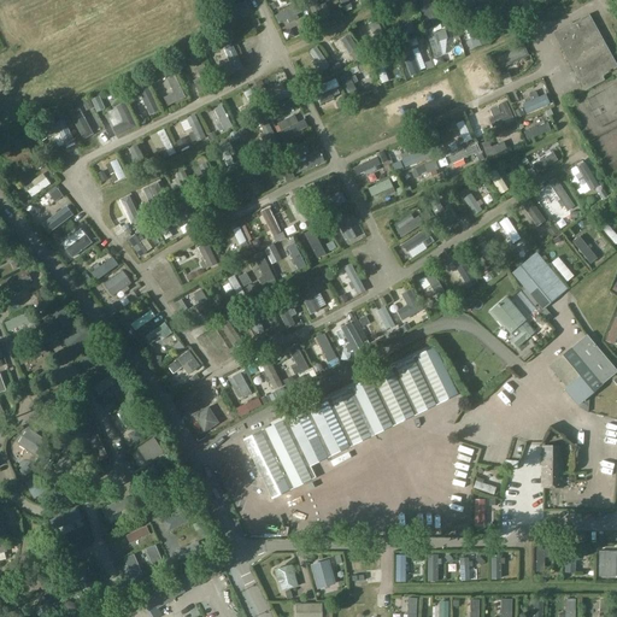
[(347,0),(339,0),(346,12),(352,10),(347,0)]
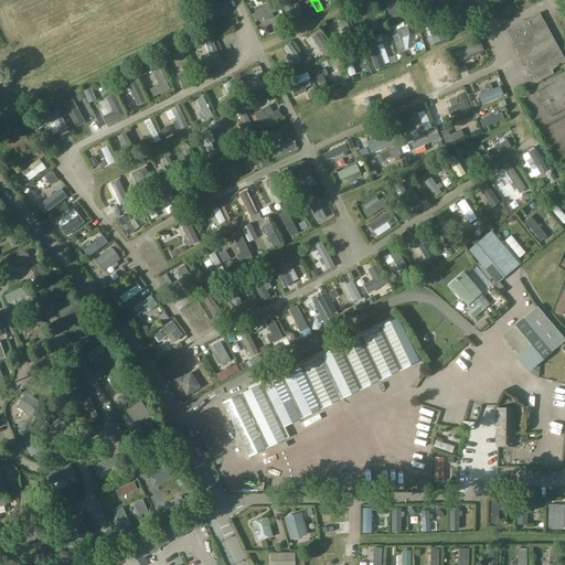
[(513,1),(505,4),(510,17),(518,14),(513,1)]
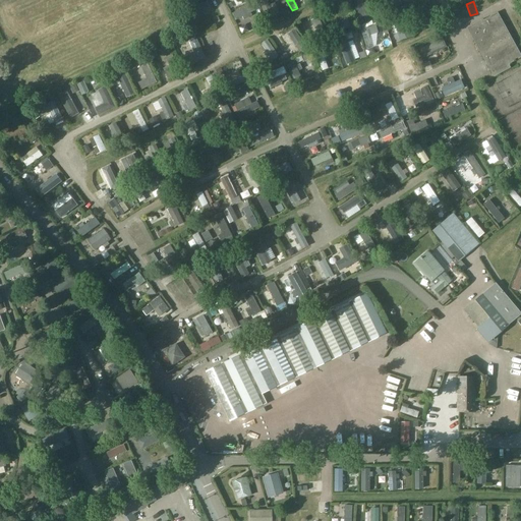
[(254,3),(232,13),(235,20),(243,16),(244,18),(248,16),(247,14),(257,9),(254,3)]
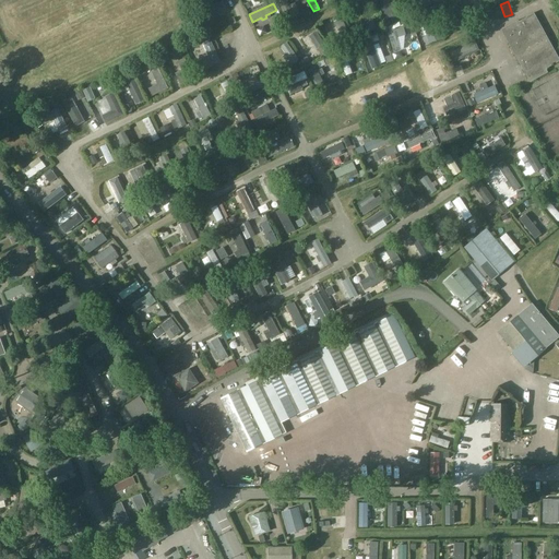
[(207,27),(228,19),(224,8),(203,16),(207,27)]
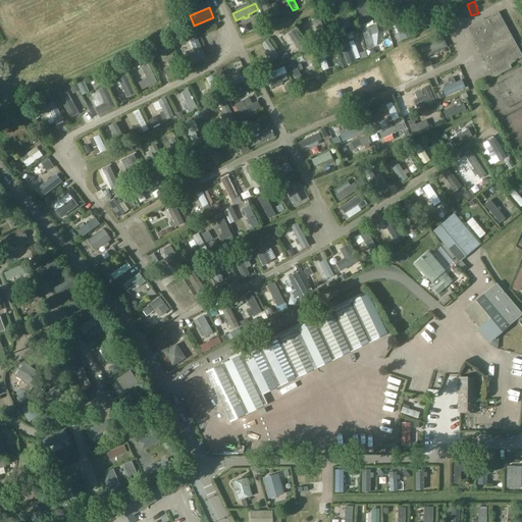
[(431,8),(425,11),(433,29),(439,25),(431,8)]
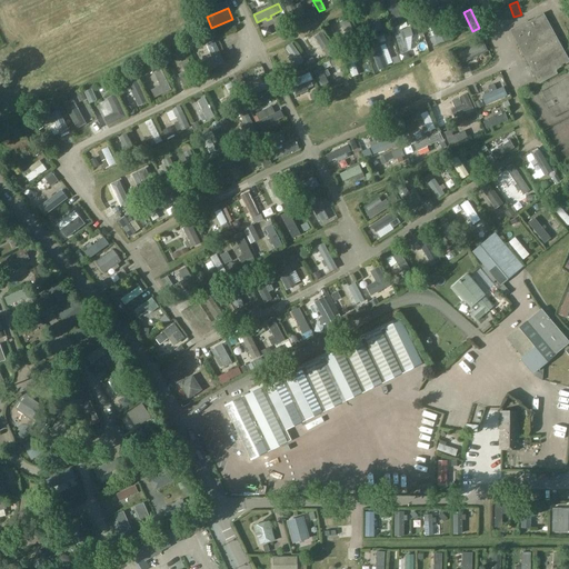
[(529,26),(516,32),(520,40),(516,42),(522,55),(525,53),(531,66),(529,67),(532,71),(535,70),(536,72),(533,73),(533,75),(550,65),(553,71),(568,62),(568,60),(542,13),(528,22),(527,21),(529,26)]
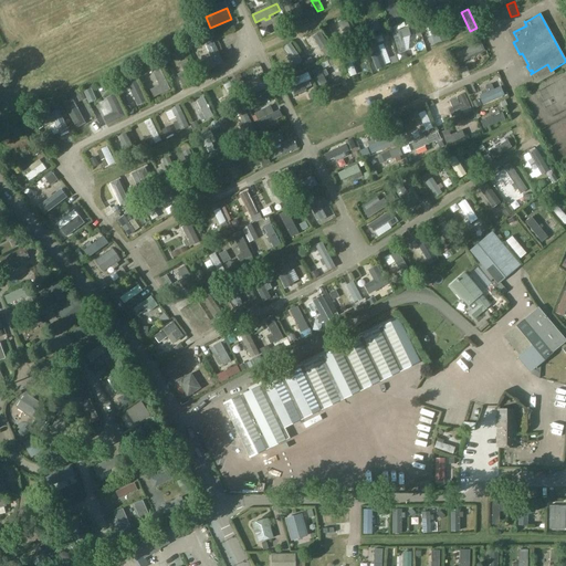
[(441,19),(428,22),(433,43),(447,40),(441,19)]
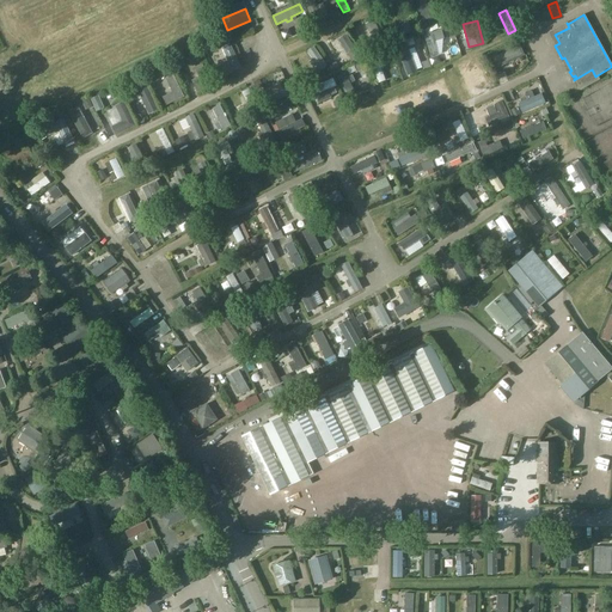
[(441,30),(423,35),(430,57),(439,55),(434,42),(444,40),(441,30)]
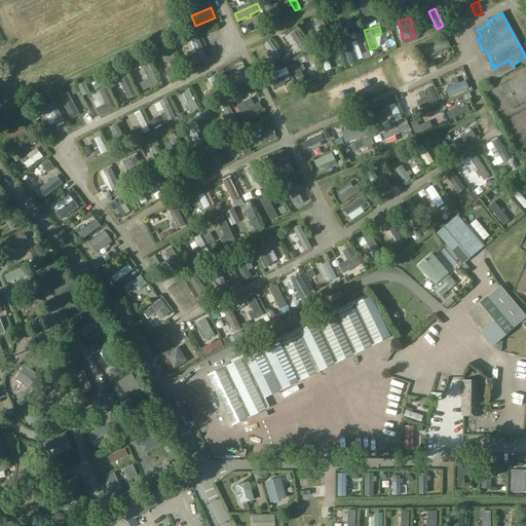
[(302,51),(309,46),(295,27),(288,32),(298,46),(289,52),(292,58),(302,50),(302,51)]
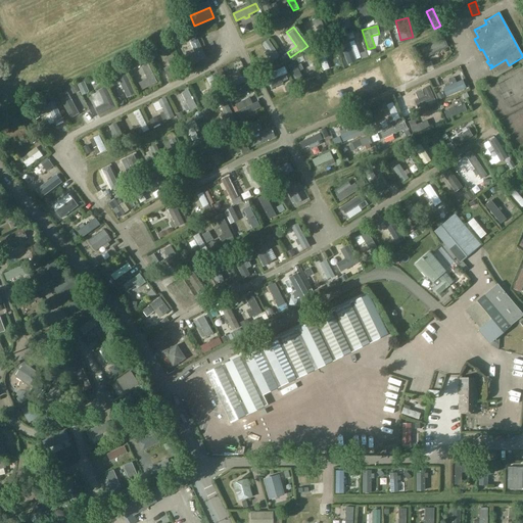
[(191,65),(206,57),(197,38),(190,42),(196,54),(188,58),(191,65)]
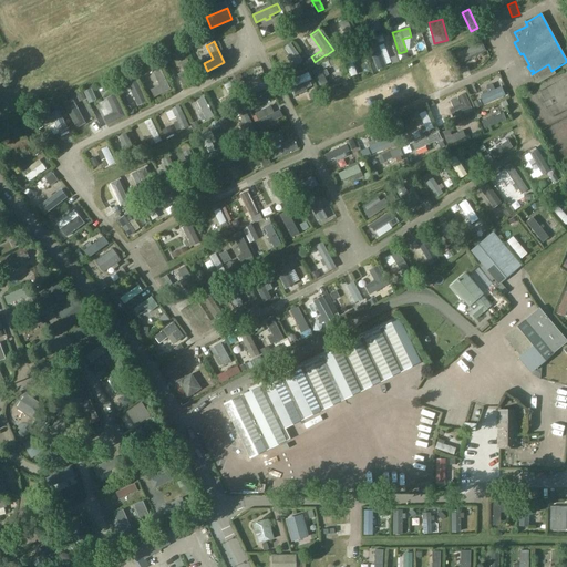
[(287,45),(285,48),(289,55),(287,57),(291,63),(294,61),(297,65),(300,64),(302,61),(290,44),(287,45)]
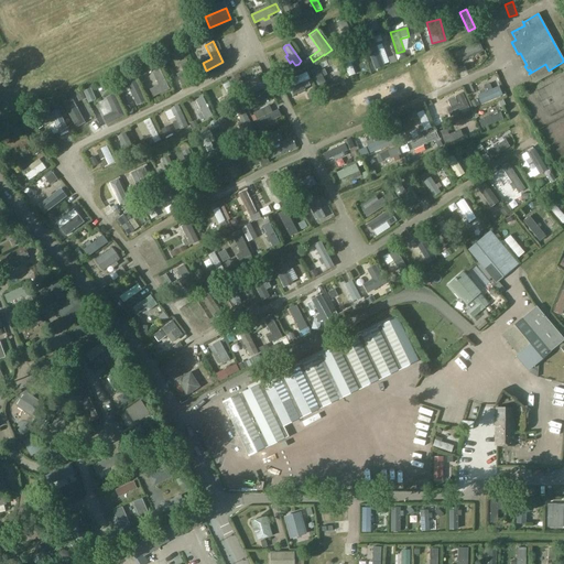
[(376,51),(367,54),(376,77),(384,74),(376,51)]
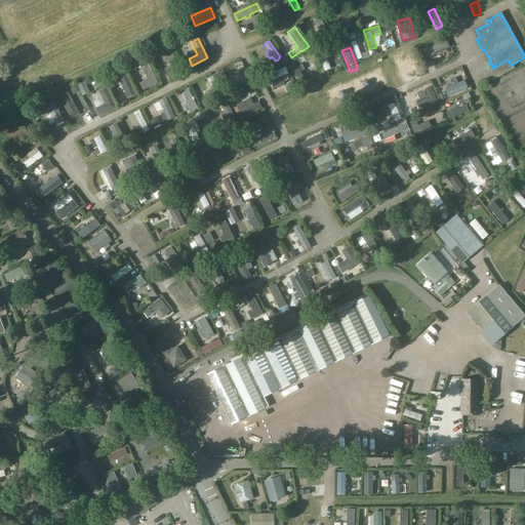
[(328,50),(318,54),(325,72),(330,70),(326,57),(330,55),(328,50)]
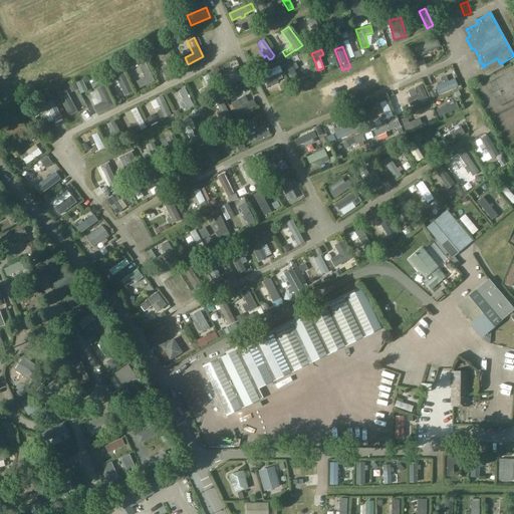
[(166,77),(178,72),(170,55),(164,58),(167,65),(161,68),(166,77)]
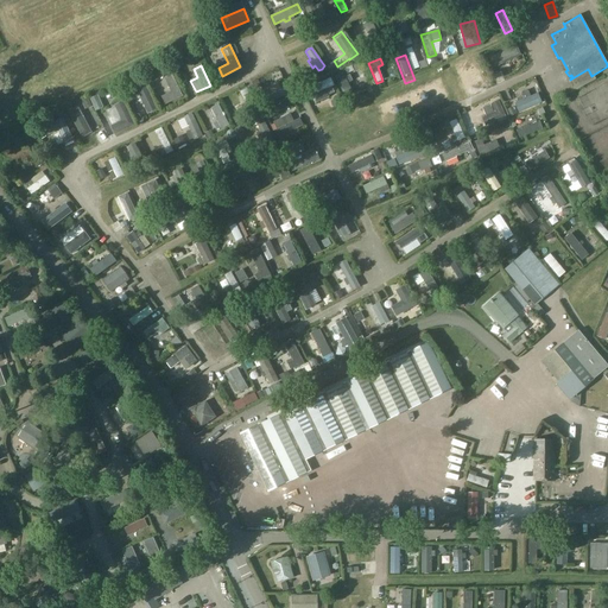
[(343,73),(335,77),(346,97),(353,94),(348,83),(352,81),(349,75),(344,77),(343,73)]
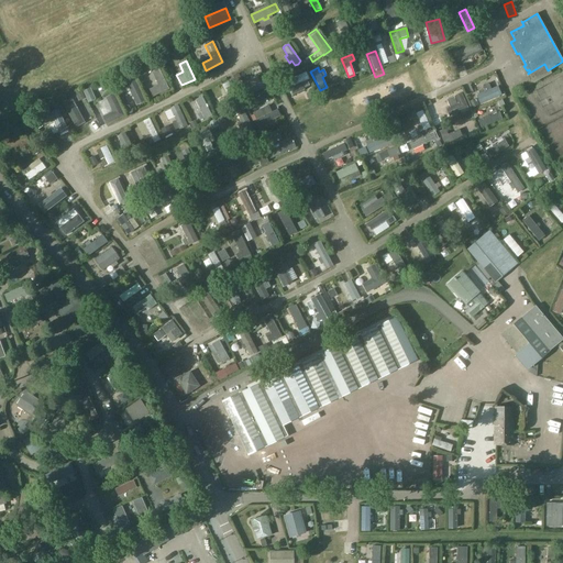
[(153,97),(169,89),(159,68),(152,72),(158,85),(150,89),(153,97)]
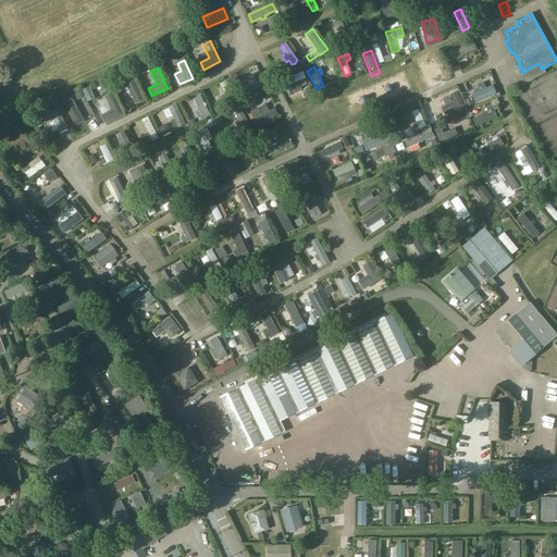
[(302,72),(281,82),(284,88),(298,82),(300,87),(306,85),(304,79),(306,78),(302,72)]
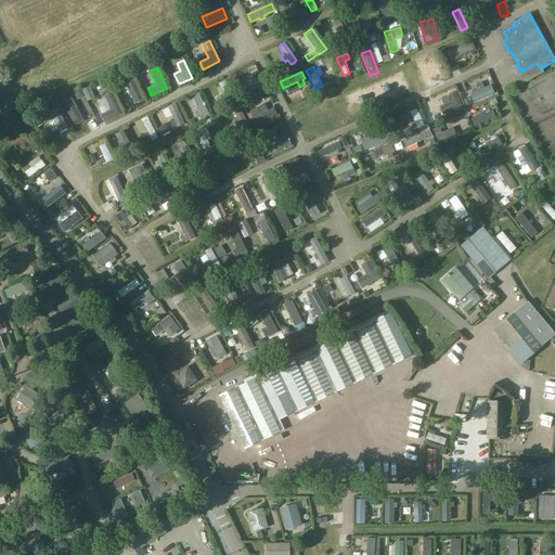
[(131,75),(124,79),(136,104),(143,100),(131,75)]
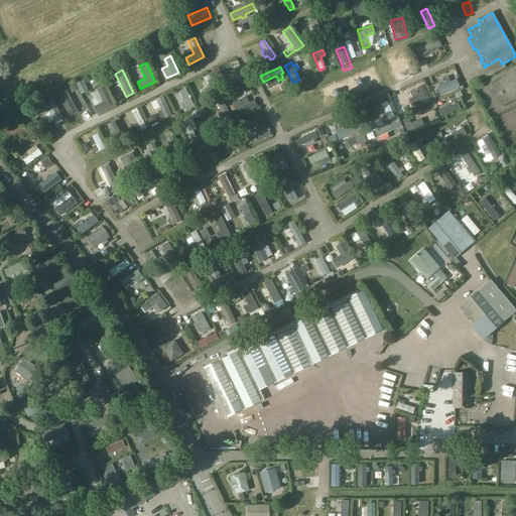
[(229,76),(223,79),(227,88),(245,80),(243,75),(231,80),(229,76)]
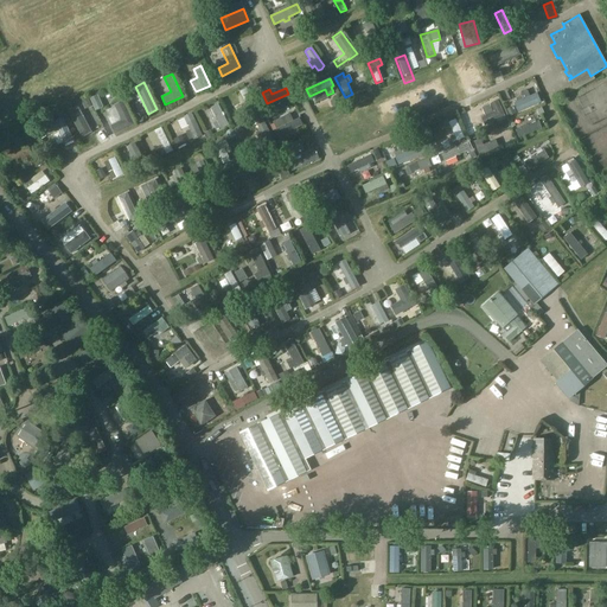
[(415,97),(421,113),(443,104),(438,88),(415,97)]
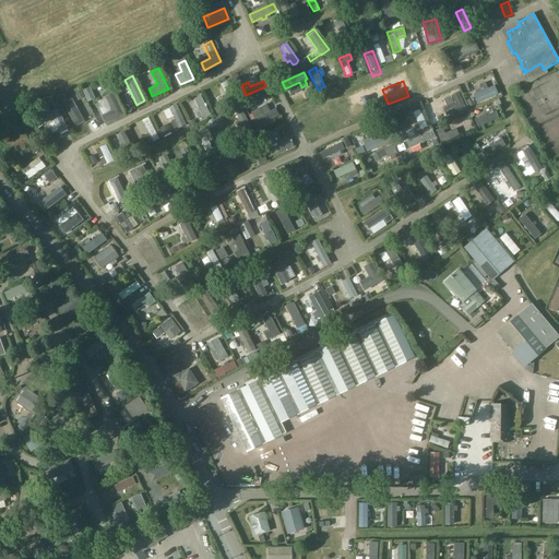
[(476,94),(473,95),(477,104),(498,95),(495,86),(482,92),(480,88),(475,91),(476,94)]
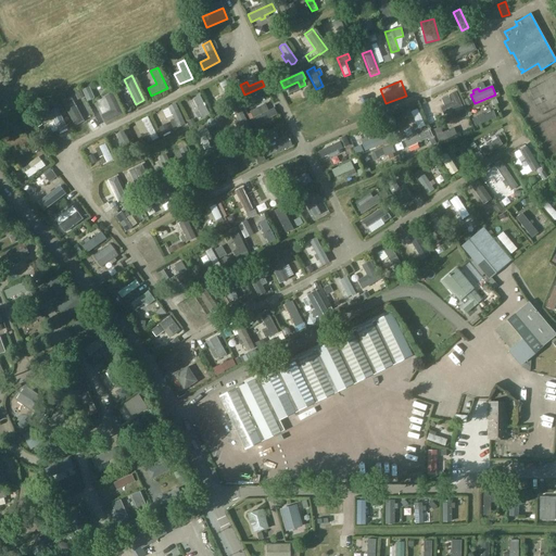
[(243,96),(244,101),(264,95),(262,89),(243,96)]
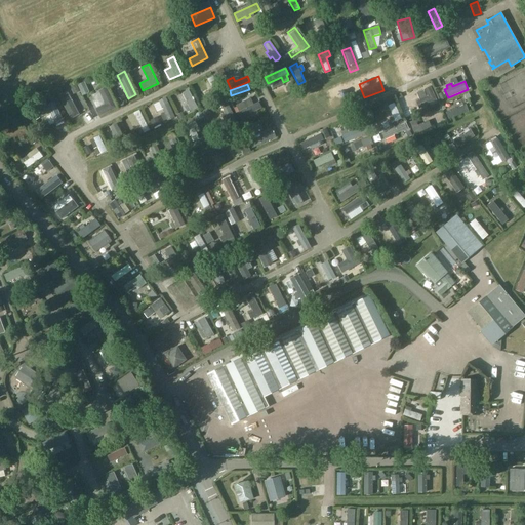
[(99,117),(117,109),(107,87),(98,91),(105,105),(95,109),(99,117)]
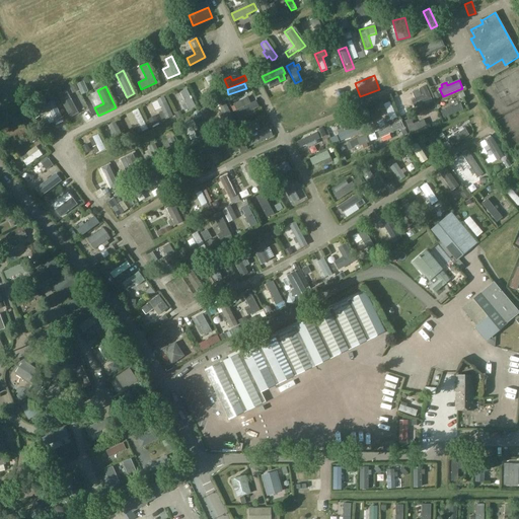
[(415,107),(432,99),(425,86),(419,89),(422,95),(412,100),(415,107)]
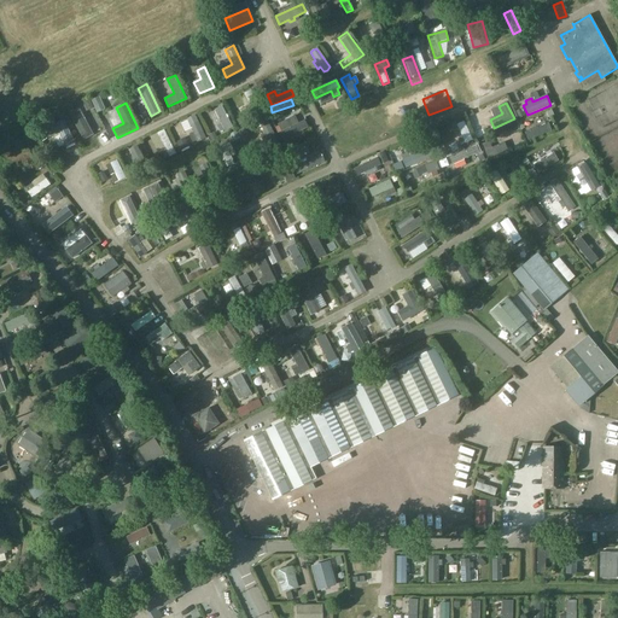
[(79,108),(69,112),(83,140),(93,135),(79,108)]
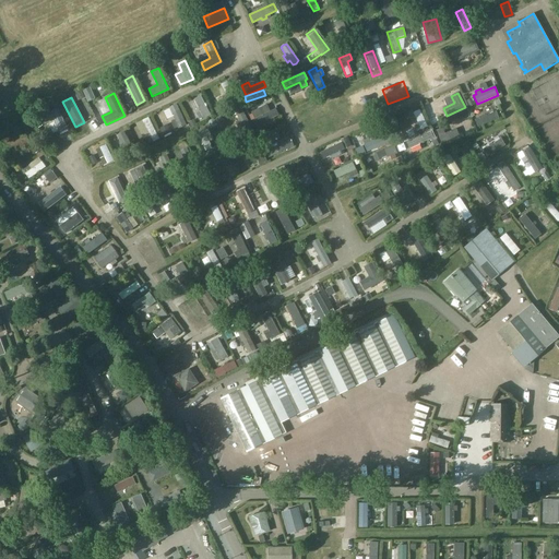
[(345,105),(352,121),(363,116),(356,100),(345,105)]
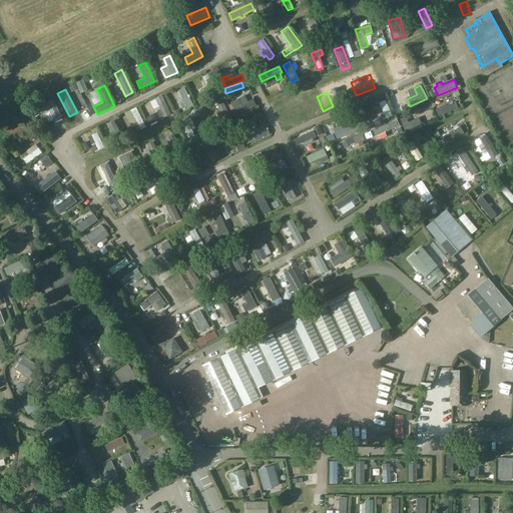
[(167,117),(170,114),(162,96),(158,97),(155,99),(160,110),(157,111),(160,118),(163,116),(164,118),(167,117)]
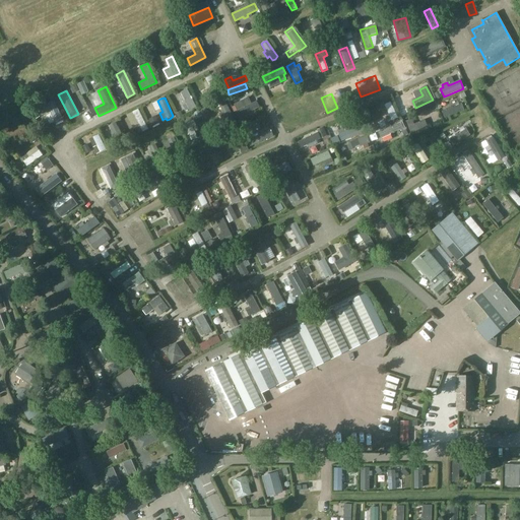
[(223,100),(217,102),(222,113),(218,115),(222,121),(224,120),(225,119),(229,125),(235,122),(223,100)]
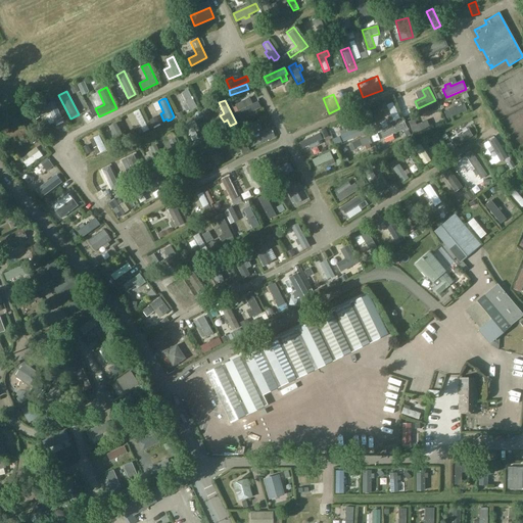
[(243,103),(236,107),(238,111),(237,112),(240,119),(260,108),(257,102),(245,108),(243,103)]
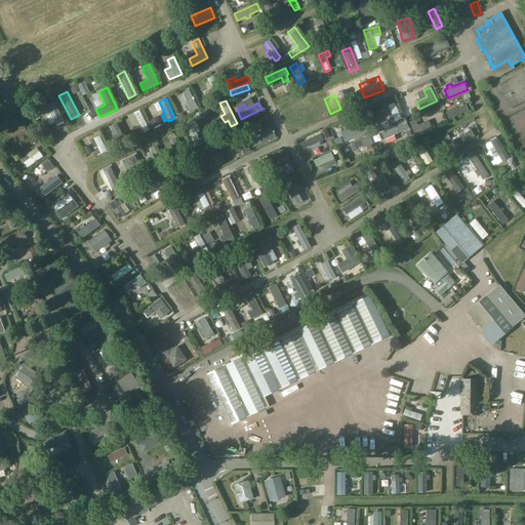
[(401,119),(395,104),(392,105),(389,106),(393,116),(389,118),(391,123),(401,119)]
